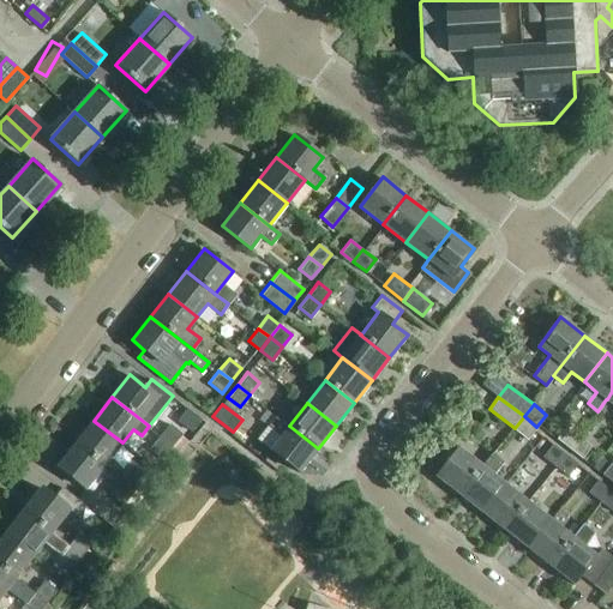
[(318,448),(289,426),(276,415),(266,427),(281,436),(271,448),(300,471),(318,448)]
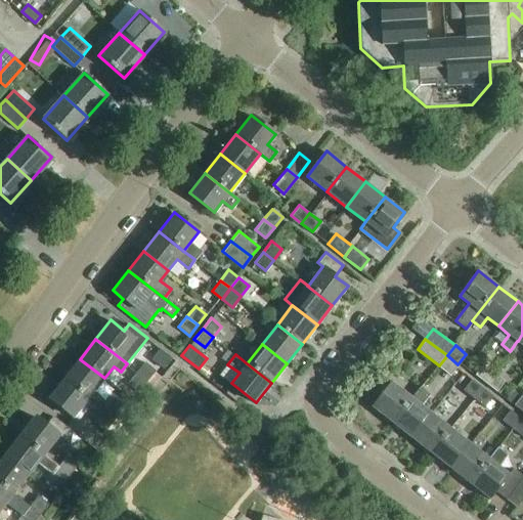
[(447,355),(439,365),(449,375),(458,364),(447,355)]
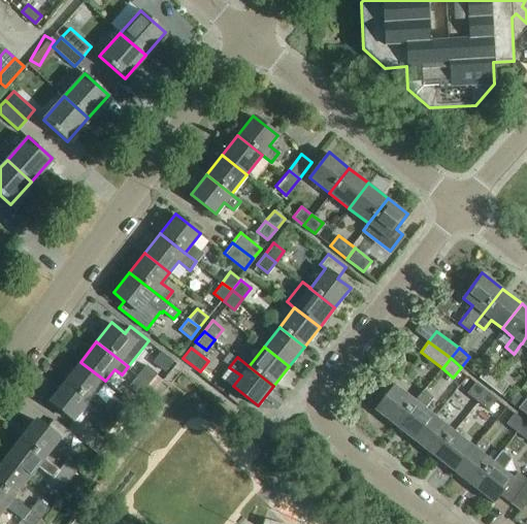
[(80,362),(66,381),(90,399),(105,381),(80,362)]
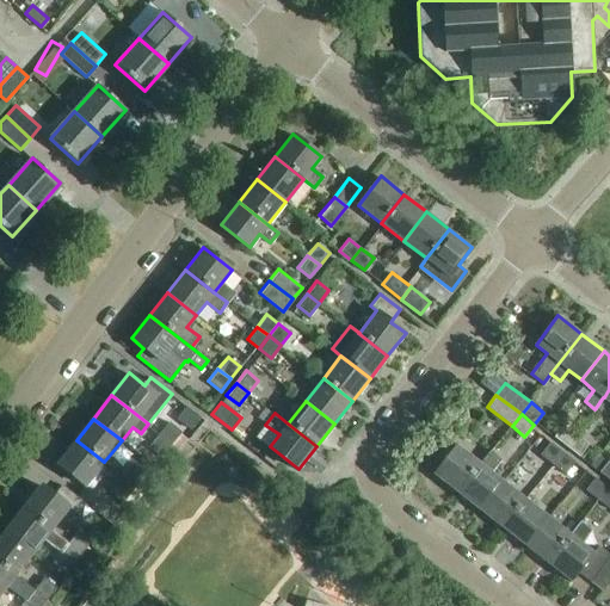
[(168,421),(159,433),(171,444),(182,431),(168,421)]
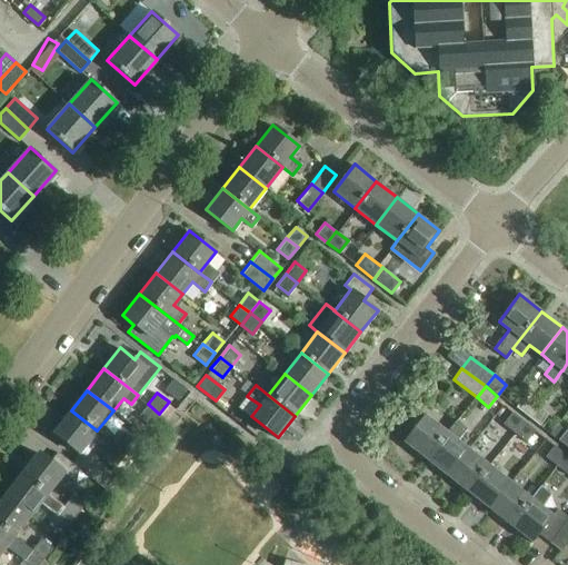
[(516,406),(527,415),(536,404),(525,395),(516,406)]
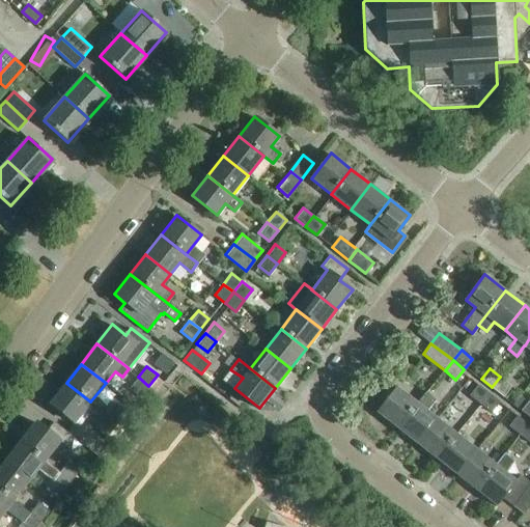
[(148,386),(138,377),(129,388),(140,396),(148,386)]
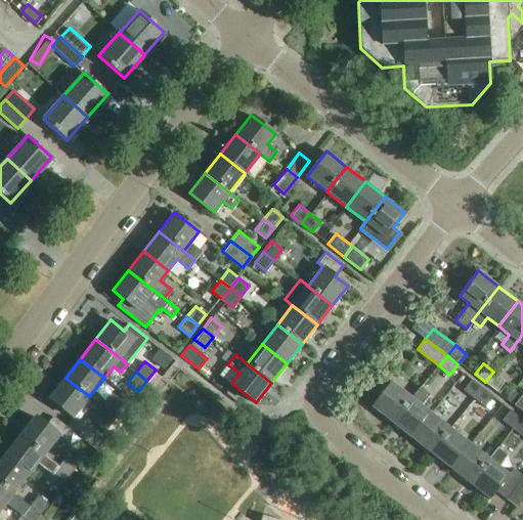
[(493,372),(485,382),(496,390),(505,380),(493,372)]
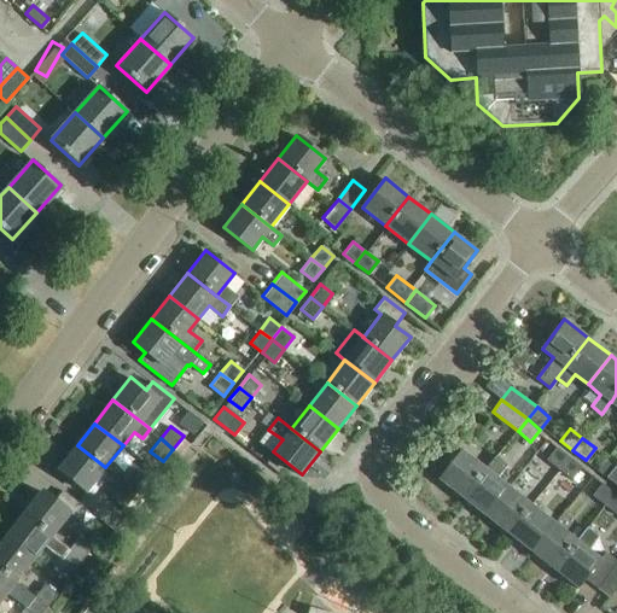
[(105,467),(77,445),(58,468),(87,491),(105,467)]
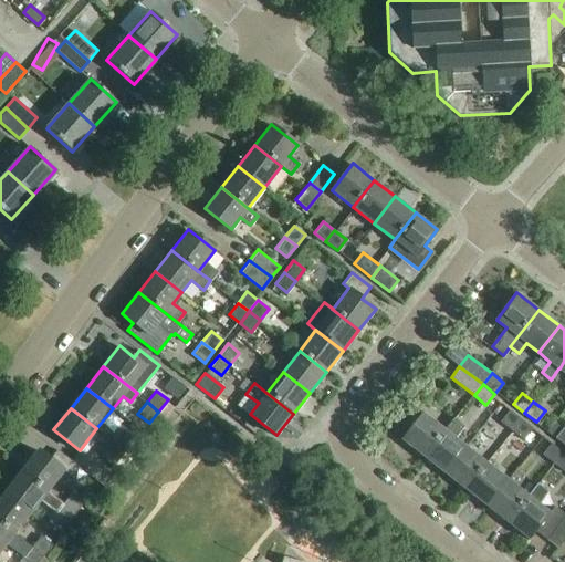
[(500,420),(512,429),(521,418),(509,409),(500,420)]
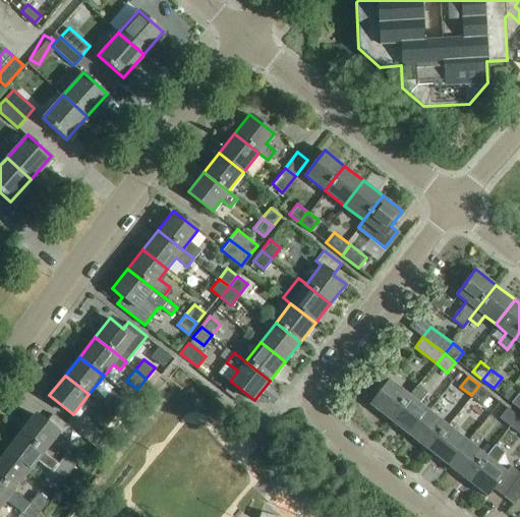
[(369,404),(390,419),(409,395),(408,395),(389,380),(369,404)]
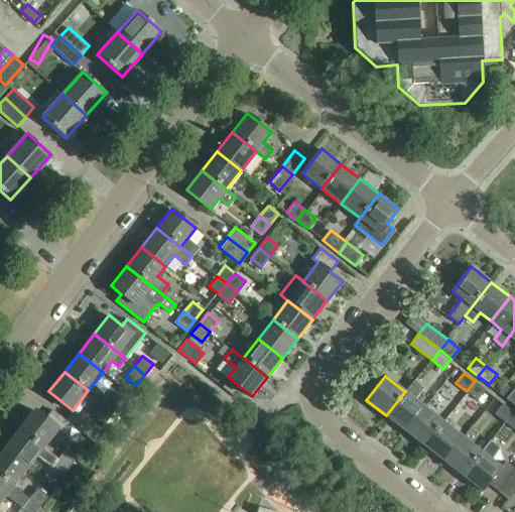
[(386,415),(405,430),(423,406),(414,398),(422,387),(413,380),(404,391),(405,391),(386,415)]
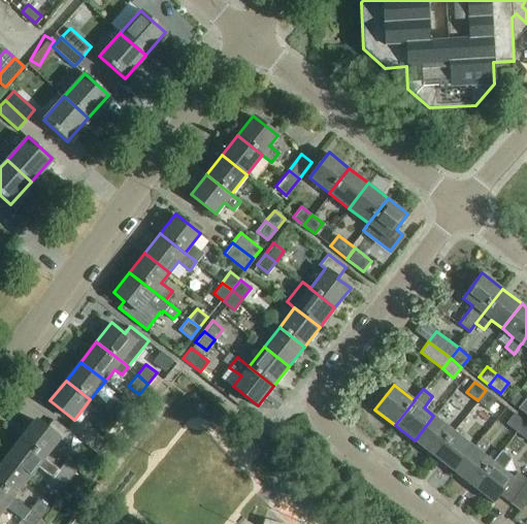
[(496,398),(486,390),(478,400),(483,405),(488,408),(496,398)]
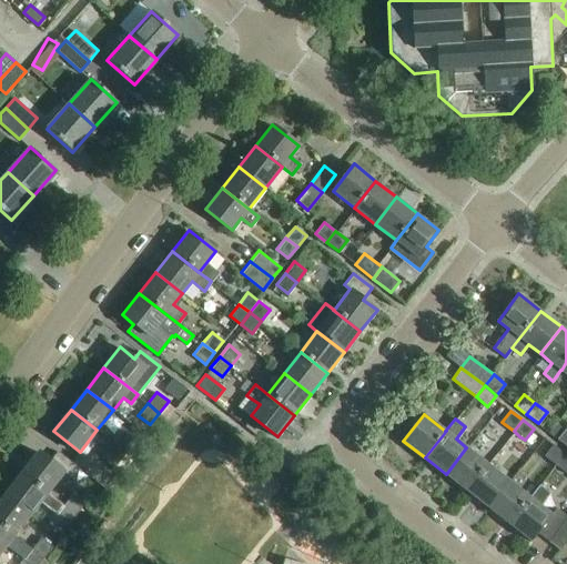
[(557,439),(566,445),(566,427),(566,426),(557,439)]
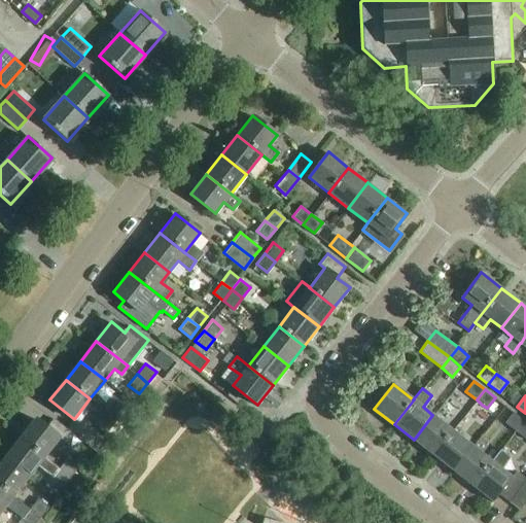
[(114,402),(105,412),(115,421),(125,410),(114,402)]
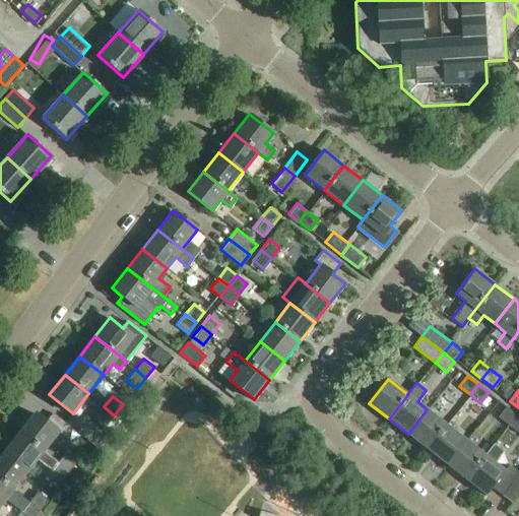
[(498,416),(508,425),(516,414),(506,405),(498,416)]
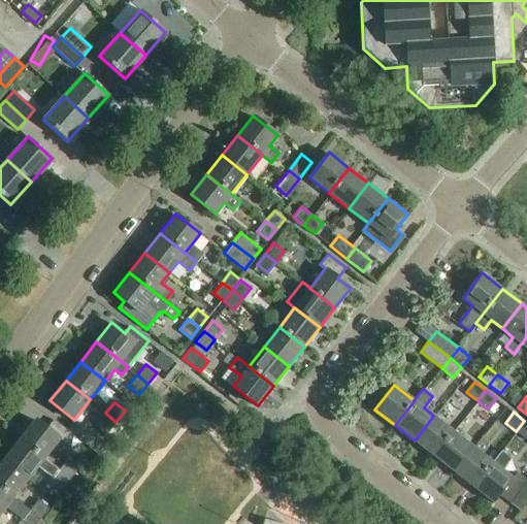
[(116,422),(105,413),(96,424),(106,432),(116,422)]
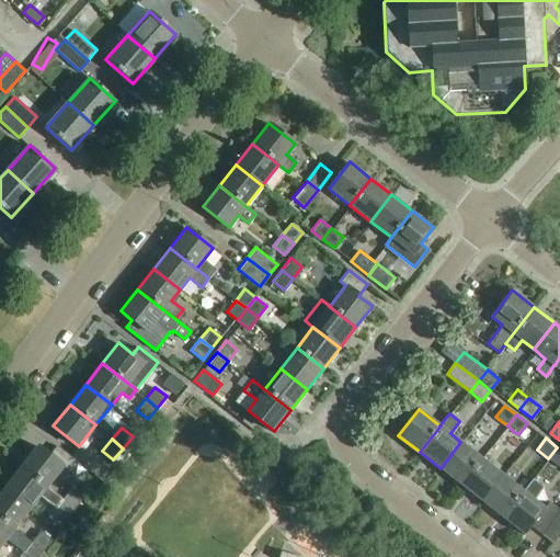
[(441,468),(460,485),(481,458),(460,442),(441,468)]
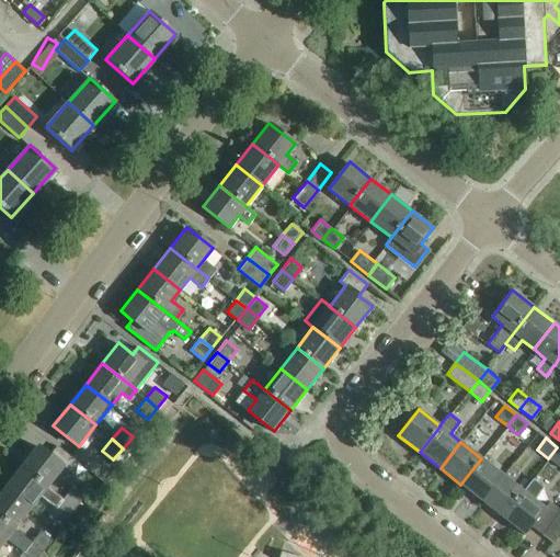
[(37,445),(21,466),(47,487),(48,486),(64,466),(70,470),(78,461),(57,445),(49,454),(37,445)]
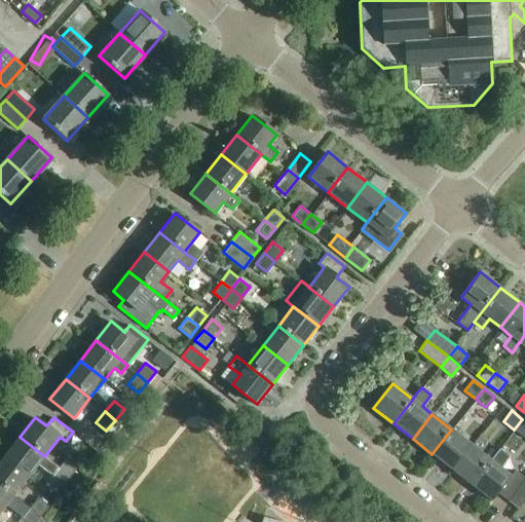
[(524,420),(522,419),(514,430),(524,438),(524,437),(524,420)]
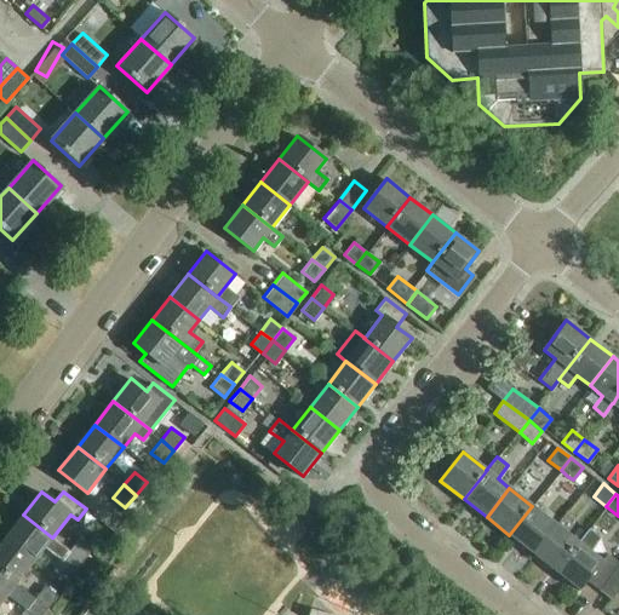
[(509,535),(532,553),(555,524),(532,506),(509,535)]
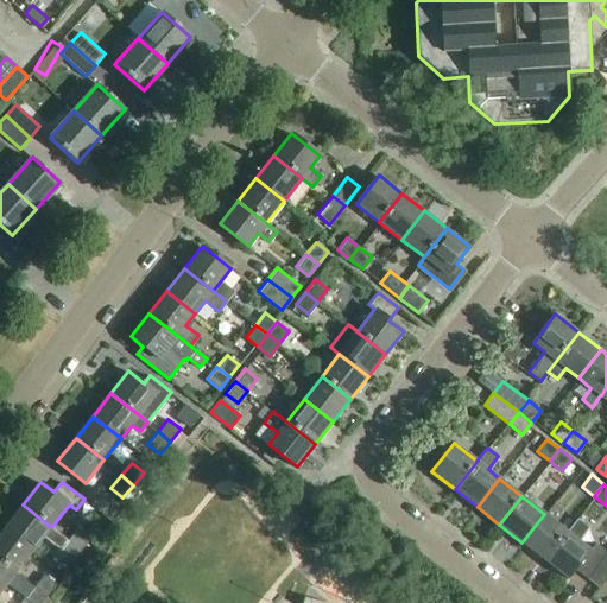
[(23,505),(5,527),(33,550),(44,537),(59,550),(57,552),(69,563),(80,550),(68,540),(52,526),(51,527),(23,505)]
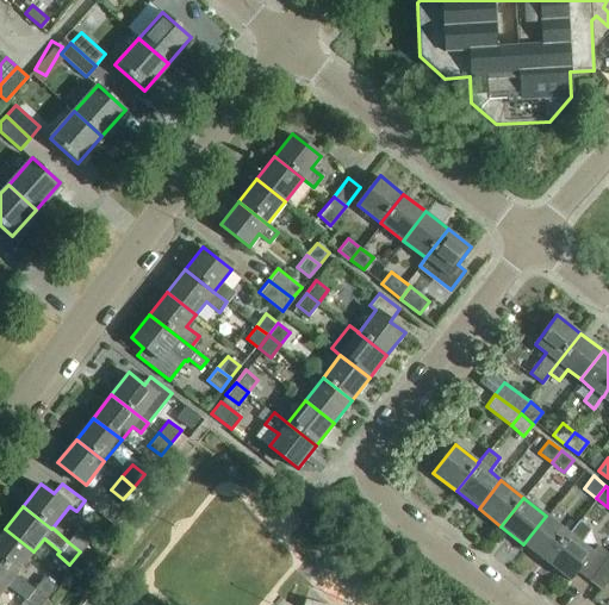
[(523,544),(546,562),(569,534),(546,516),(523,544)]
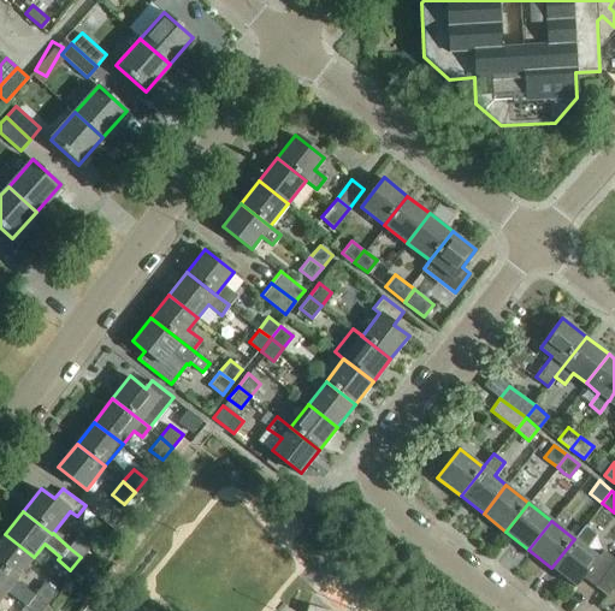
[(597,582),(614,559),(614,558),(603,549),(597,557),(585,547),(596,534),(585,525),(574,539),(551,568),(575,586),(585,573),(597,582)]
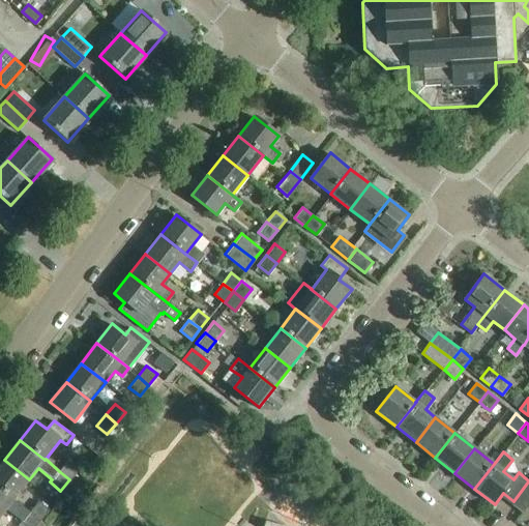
[(4,460),(0,465),(0,488),(13,499),(29,479),(4,460)]
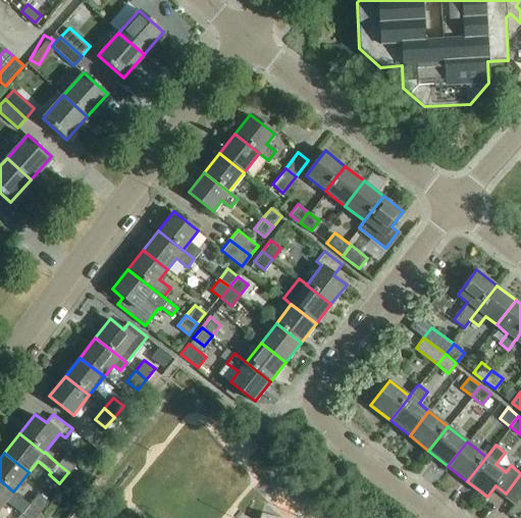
[(58,464),(68,472),(76,462),(66,454),(58,464)]
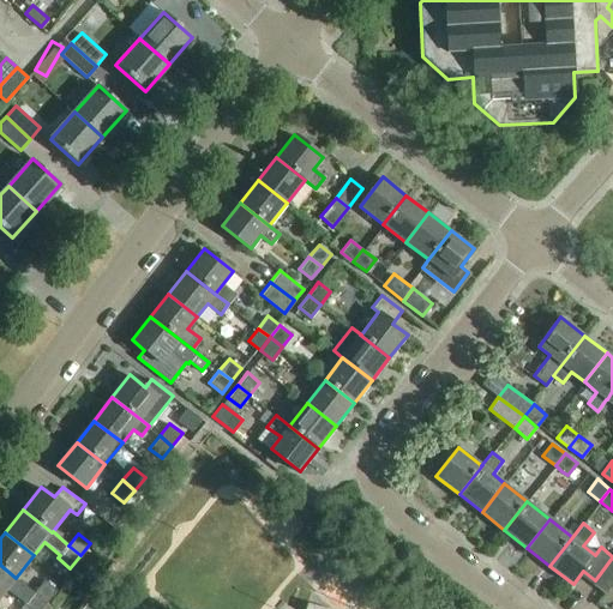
[(612,558),(595,580),(593,583),(605,594),(612,582),(612,558)]
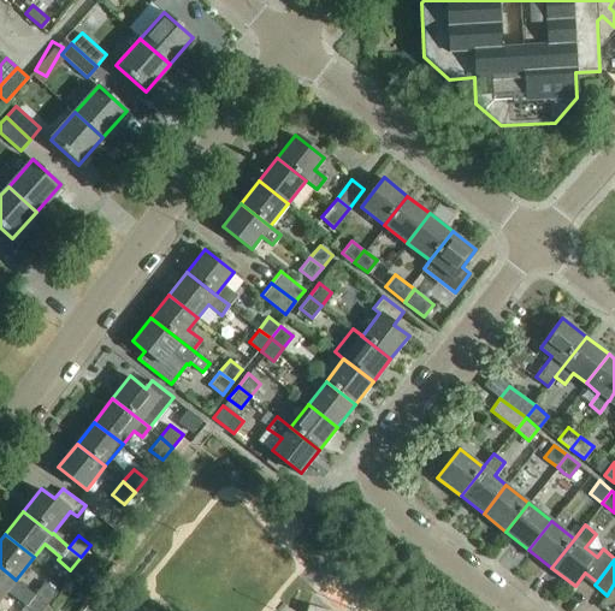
[(19,610),(49,610),(53,609),(47,604),(35,594),(34,595),(16,581),(16,580),(0,567),(0,600),(7,591),(25,605),(19,610)]
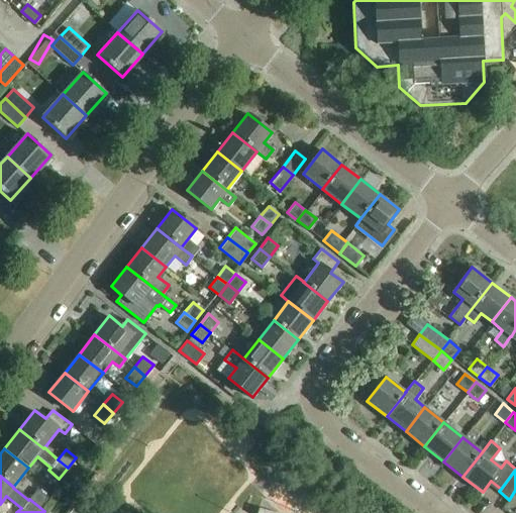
[(29,499),(39,507),(47,497),(37,489),(29,499)]
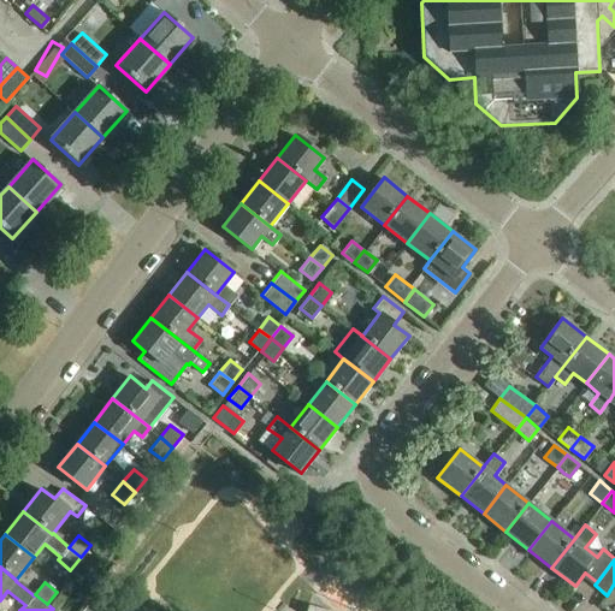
[(82,610),(106,610),(107,610),(92,599),(82,610)]
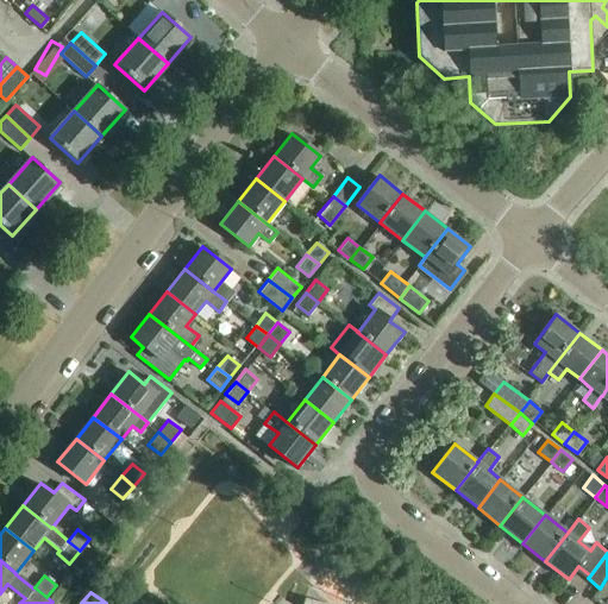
[(326,603),(327,595),(292,593),(290,603),(326,603)]
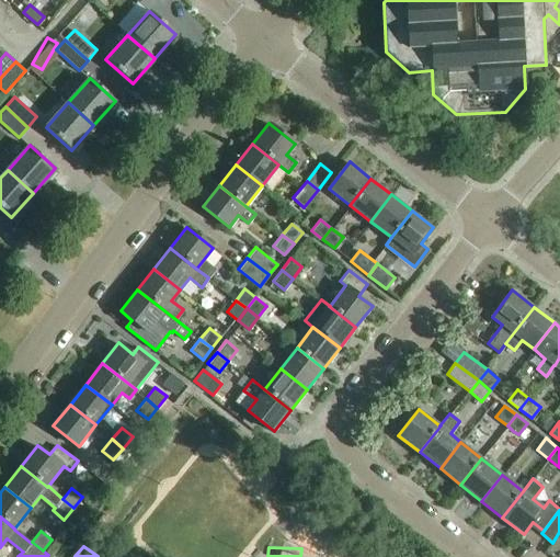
All buildings are outlined.
